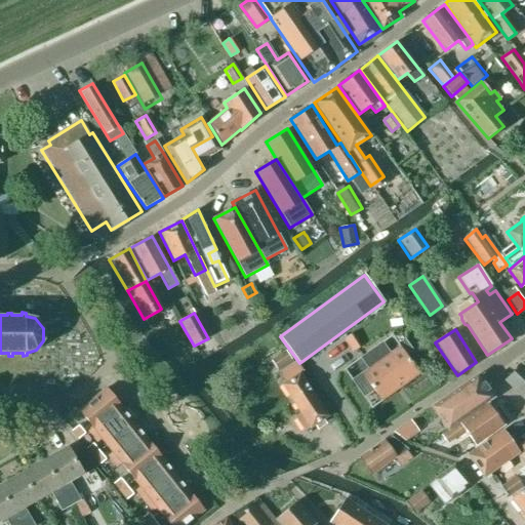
[(380,401),(418,374),(399,347),(390,354),(381,341),(362,356),(370,367),(361,374),(362,374),(352,381),(363,397),(372,390),(380,401)]
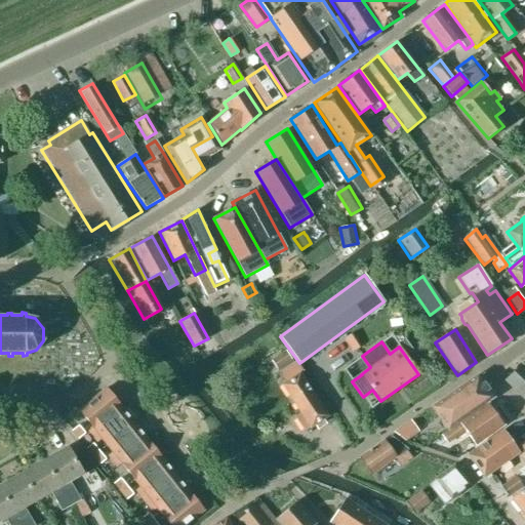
[(304,432),(327,416),(299,373),(303,371),(295,361),(278,373),(284,382),(281,385),(299,413),(294,416),(304,432)]
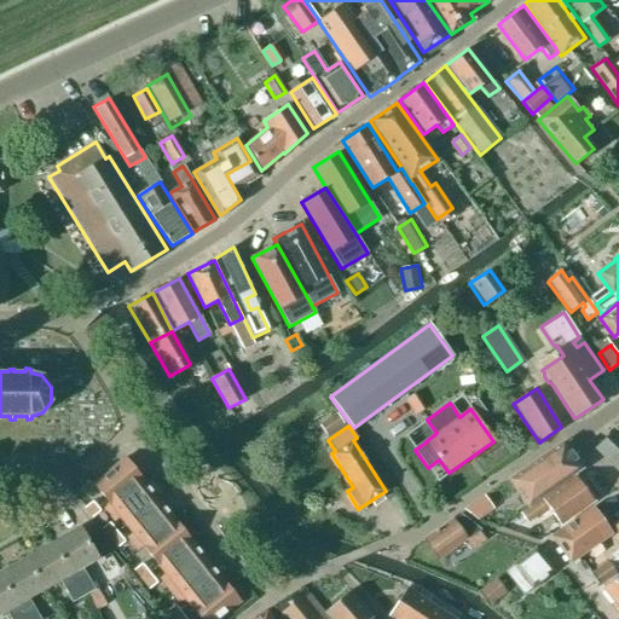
[(618,435),(613,431),(594,449),(618,473),(618,435)]
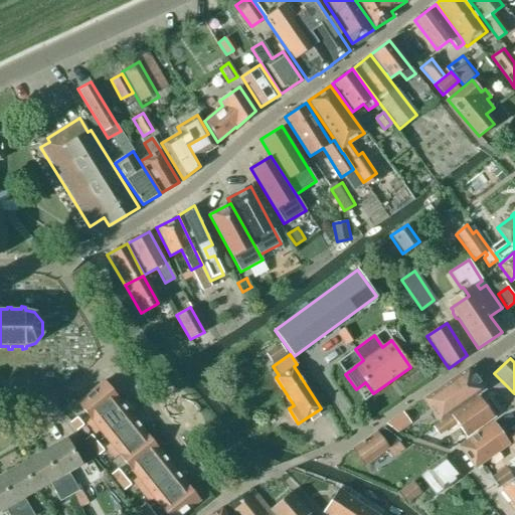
[(439,421),(484,389),(468,368),(422,399),(439,421)]
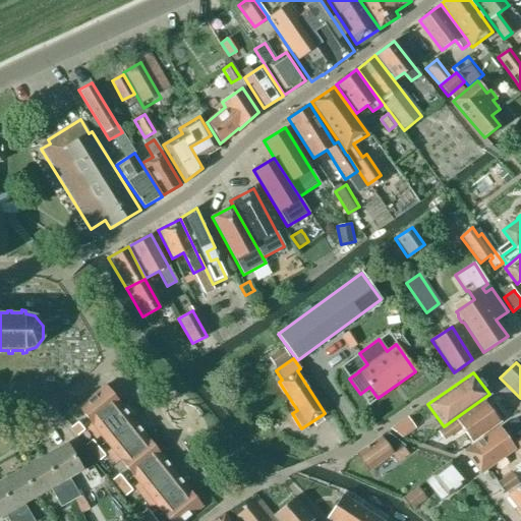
[(77,407),(92,424),(92,425),(119,403),(105,386),(77,407)]
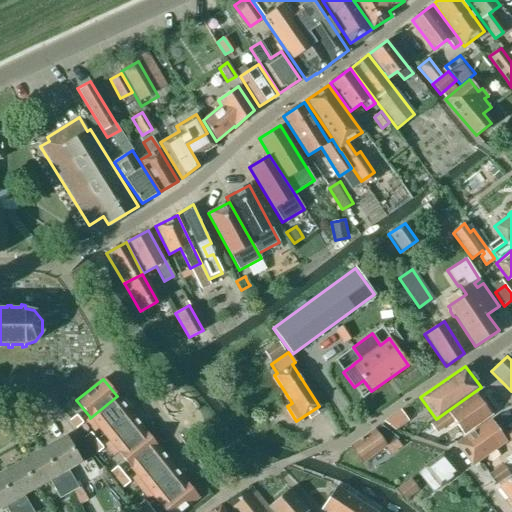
[(463,434),(490,415),(488,412),(488,409),(485,404),(482,403),(475,394),(448,413),(430,425),(435,432),(453,420),(463,434)]
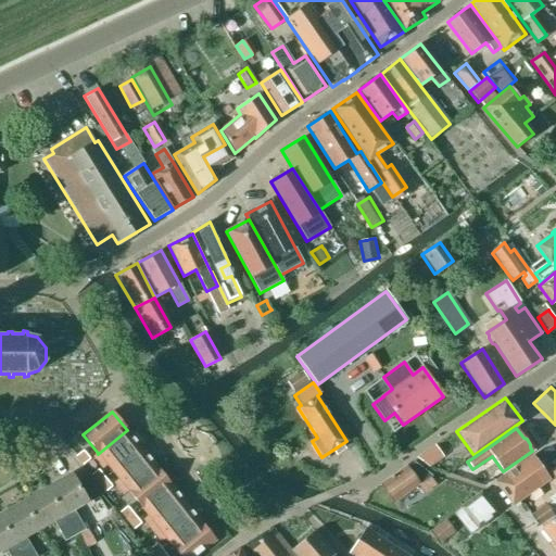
[(142,449),(127,430),(98,454),(98,453),(92,457),(102,468),(106,465),(113,471),(142,449)]
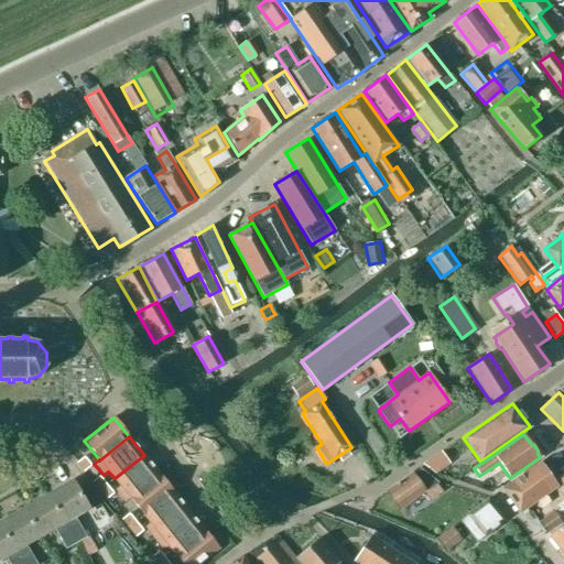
[(448,463),(441,452),(422,464),(427,469),(434,474),(448,463)]
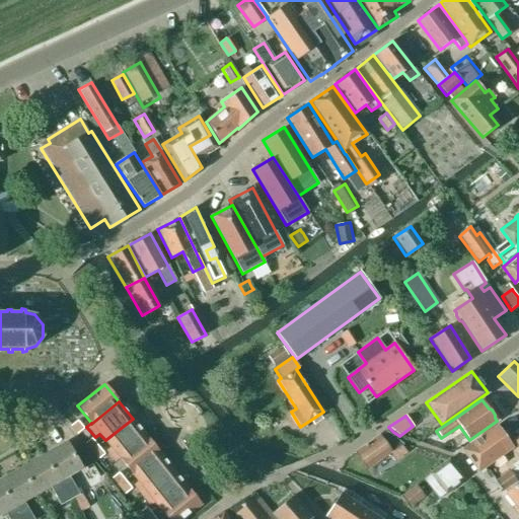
[(146,436),(133,419),(105,440),(110,447),(106,451),(115,461),(119,458),(146,436)]
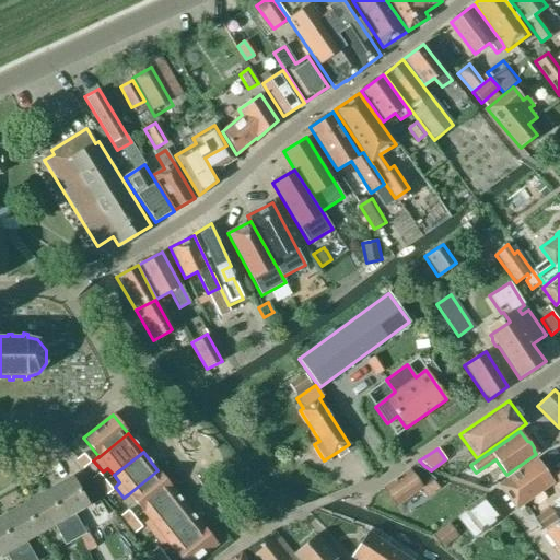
[(82,468),(86,465),(91,463),(83,454),(76,459),(82,468)]
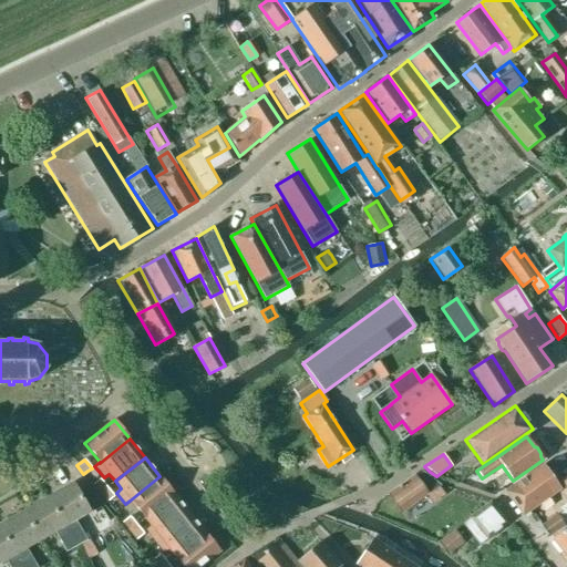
[(560,488),(543,464),(524,477),(505,491),(522,515),(560,488)]
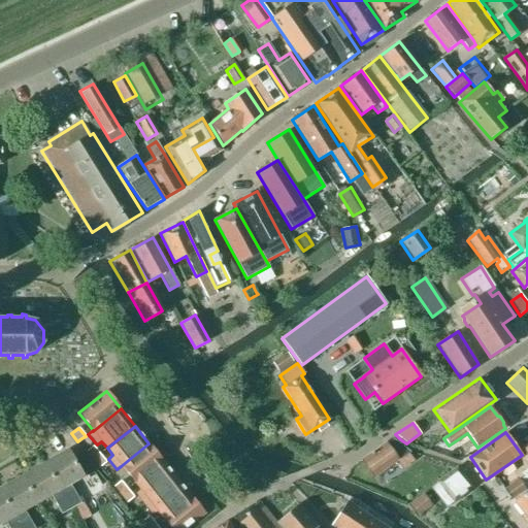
[(414,460),(407,453),(391,439),(361,460),(373,476),(396,461),(401,468),(414,460)]
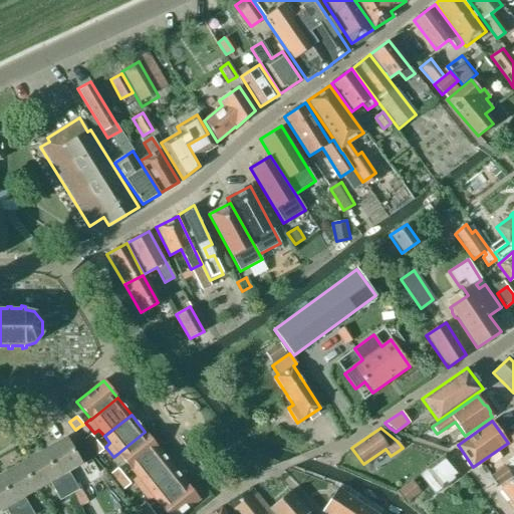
[(159,449),(145,432),(117,454),(132,470),(159,449)]
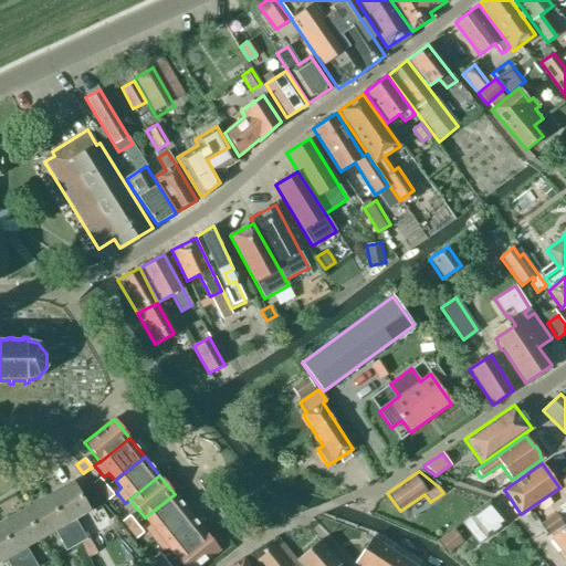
[(48,496),(75,545),(85,540),(74,520),(88,511),(72,482),(48,496)]
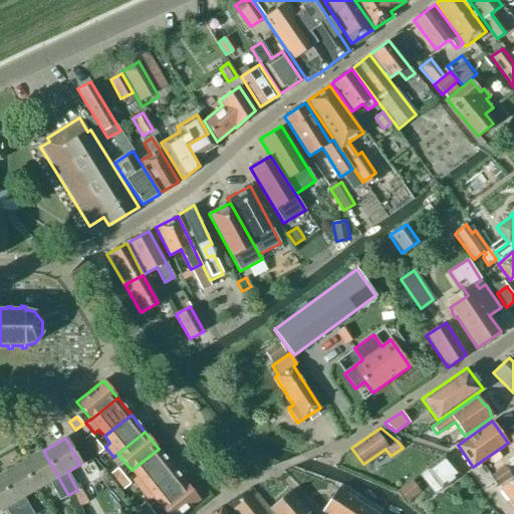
[(172,465),(159,449),(132,470),(137,477),(133,480),(141,491),(172,465)]
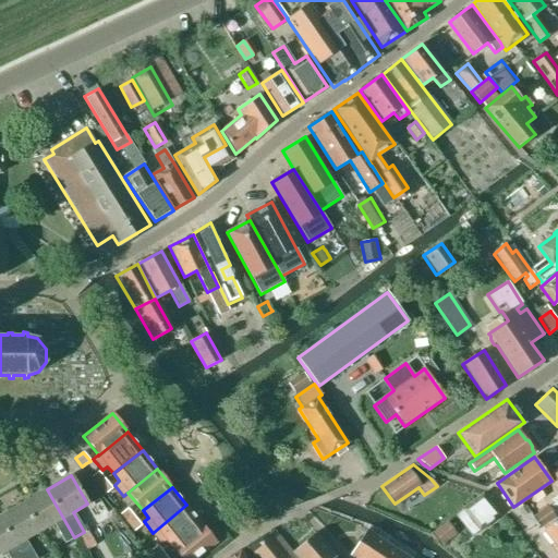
[(47,489),(23,502),(39,532),(52,523),(64,543),(74,537),(47,489)]
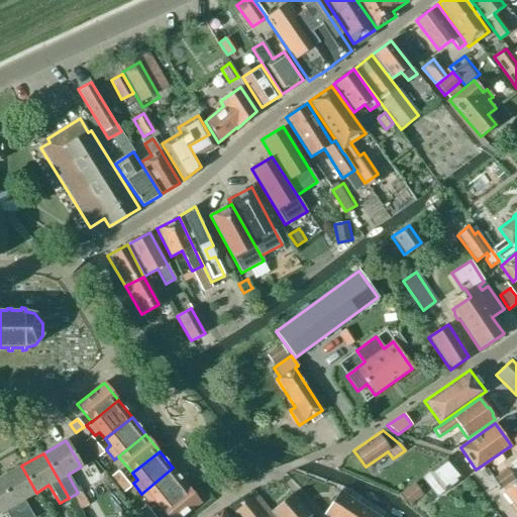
[(440,495),(462,477),(446,457),(424,476),(440,495)]
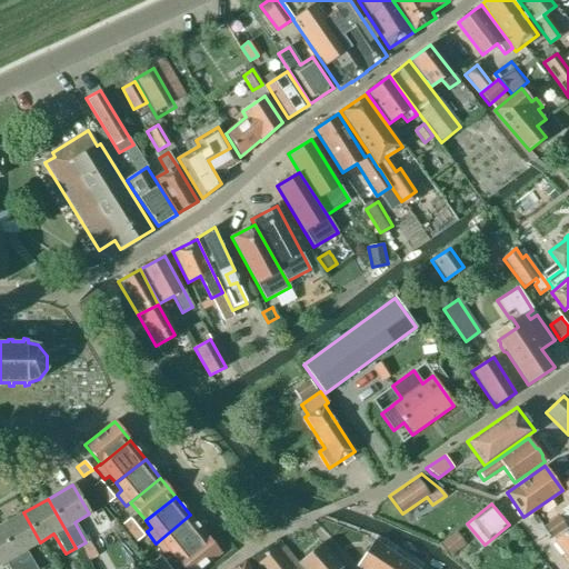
[(23,512),(0,526),(0,529),(22,568),(36,568),(26,550),(40,542),(23,512)]
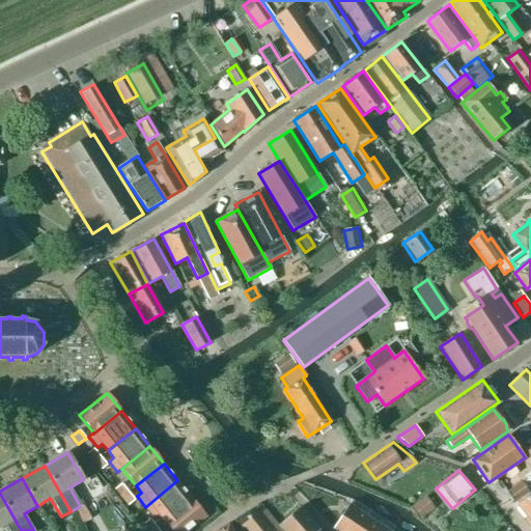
[(192,498),(177,480),(145,507),(154,518),(158,513),(164,521),(192,498)]
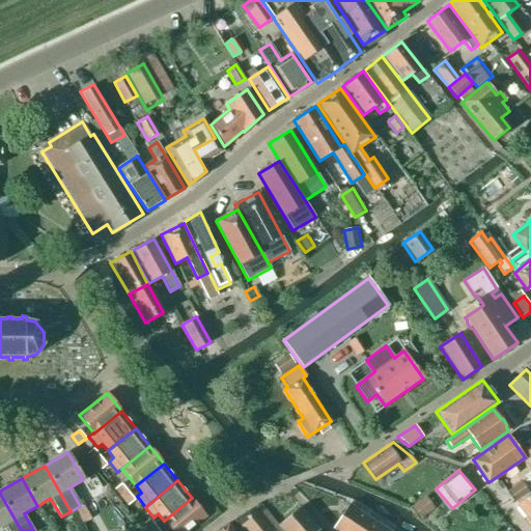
[(528,492),(522,481),(506,493),(513,502),(528,492)]
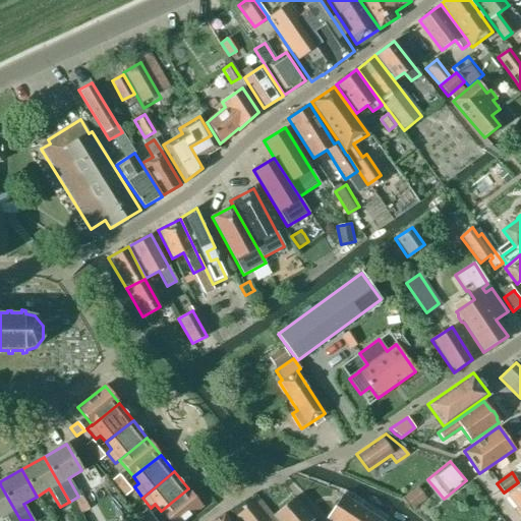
[(118,488),(125,482),(122,477),(119,474),(112,480),(118,488)]
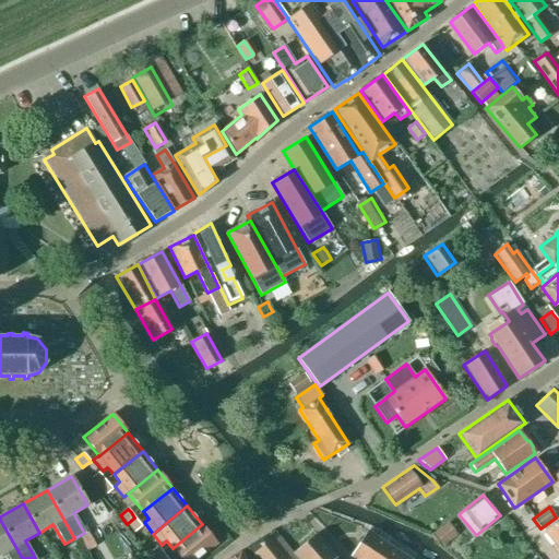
[(134,533),(142,526),(138,521),(134,518),(127,524),(134,533)]
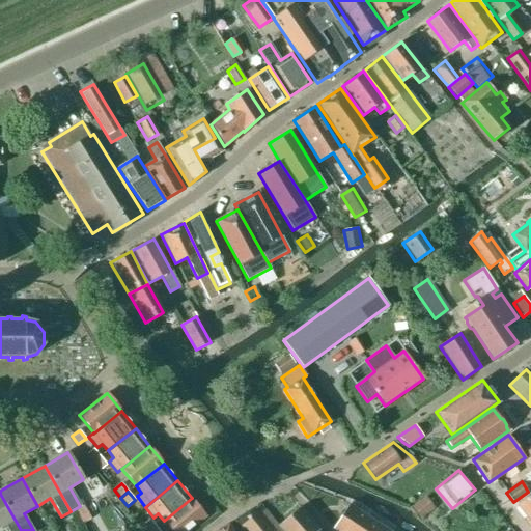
[(8,530),(21,530),(0,494),(0,526),(4,524),(8,530)]
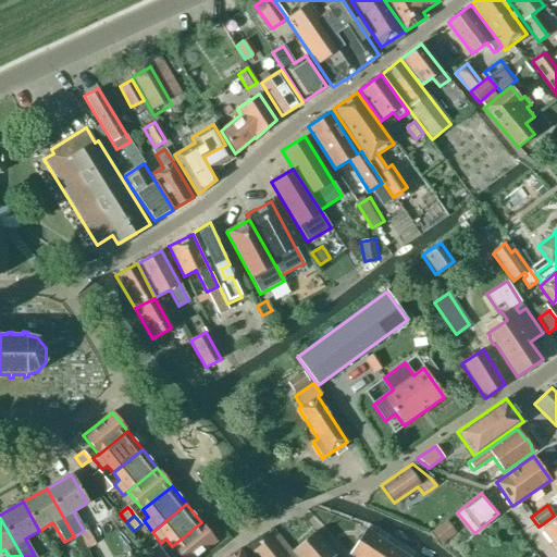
[(556,548),(556,518),(543,530),(556,548)]
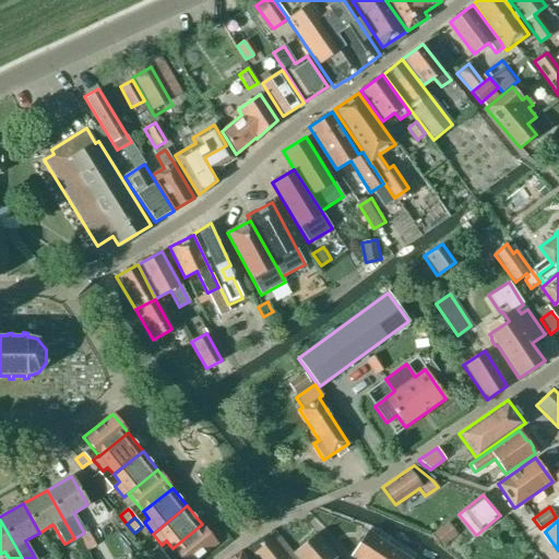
[(440,547),(456,534),(449,522),(431,535),(440,547)]
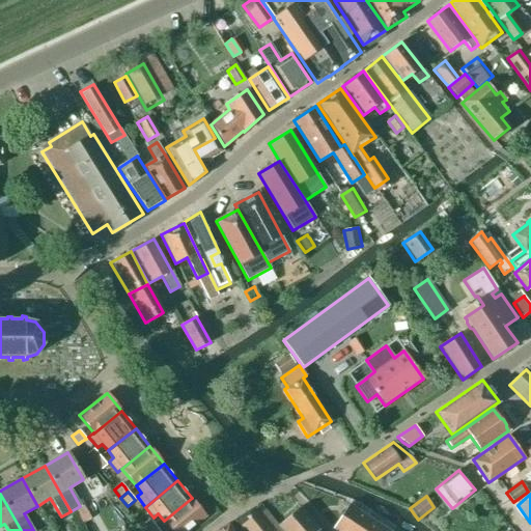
[(192,498),(164,521),(171,530),(187,530),(205,516),(192,498)]
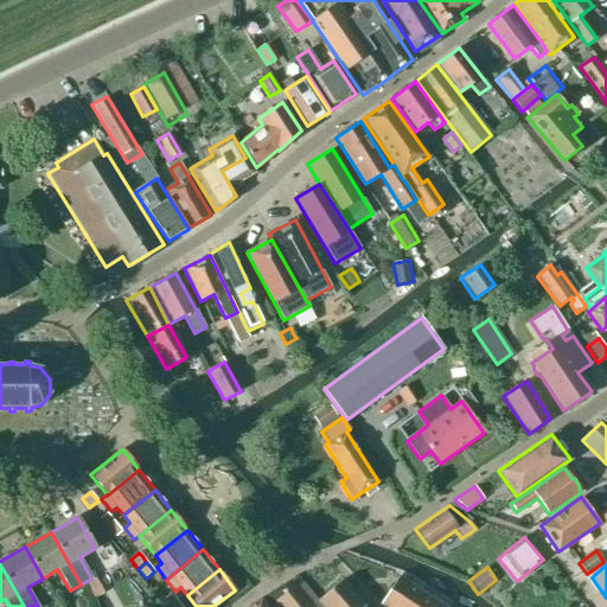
[(279,606),(320,606),(296,576),(268,594),(279,606)]
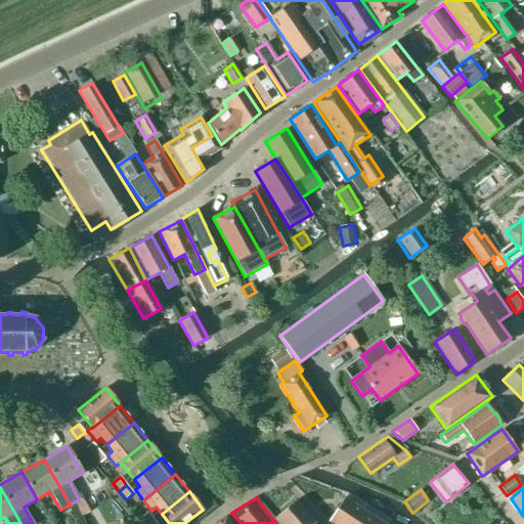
[(383,523),(344,498),(329,521),(332,523),(383,523)]
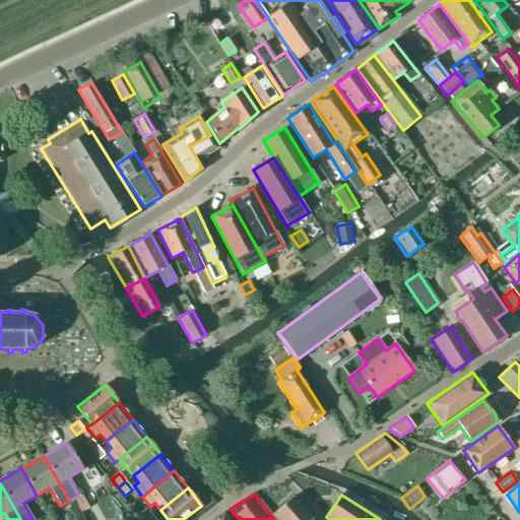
[(312,519),(293,497),(272,514),(277,519),(312,519)]
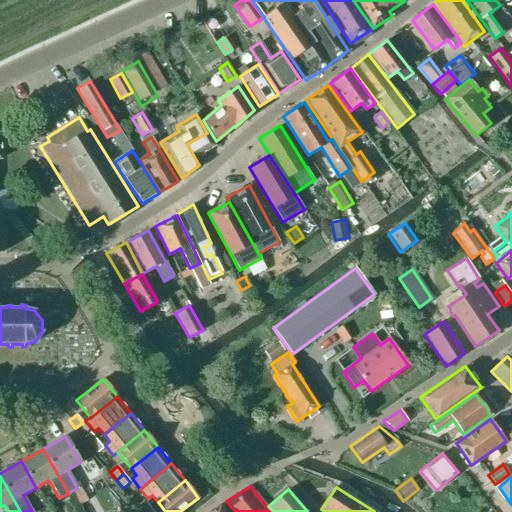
[(148,505),(148,504),(144,500),(137,506),(141,511),(144,511),(150,508),(148,505)]
